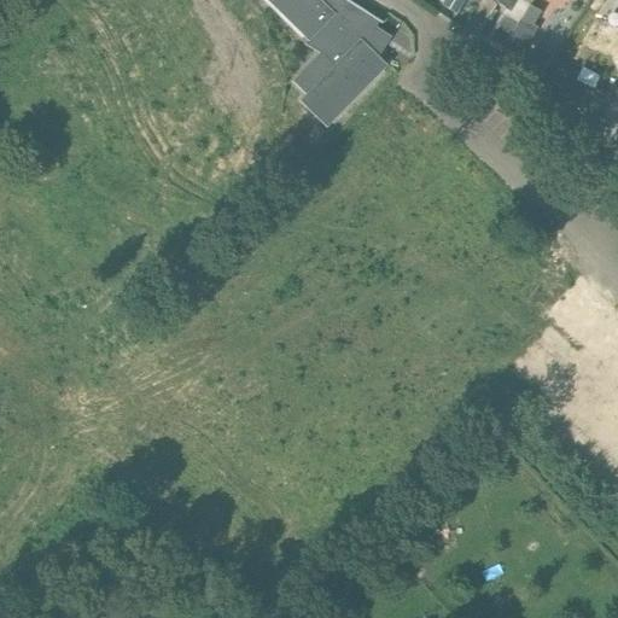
[(267,0),(308,40),(305,44),(320,53),(293,82),(305,94),(299,100),(327,127),(388,65),(379,57),(391,35),(377,27),(380,21),(348,0),(267,0)]
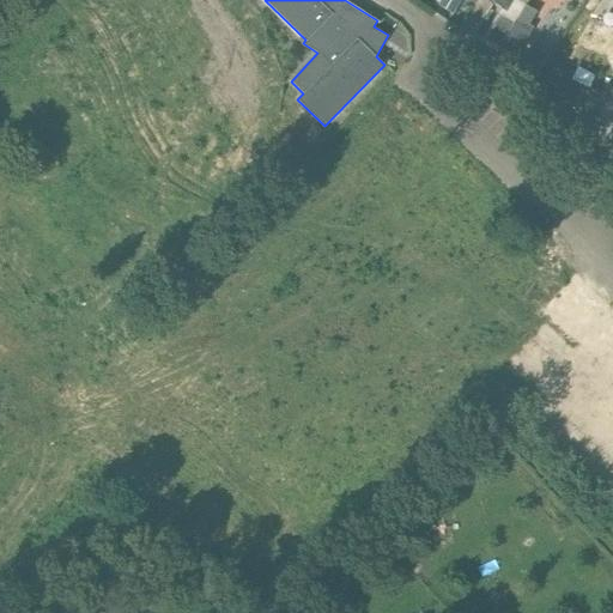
[(454,13),(462,0),(441,0),(438,4),(454,13)]
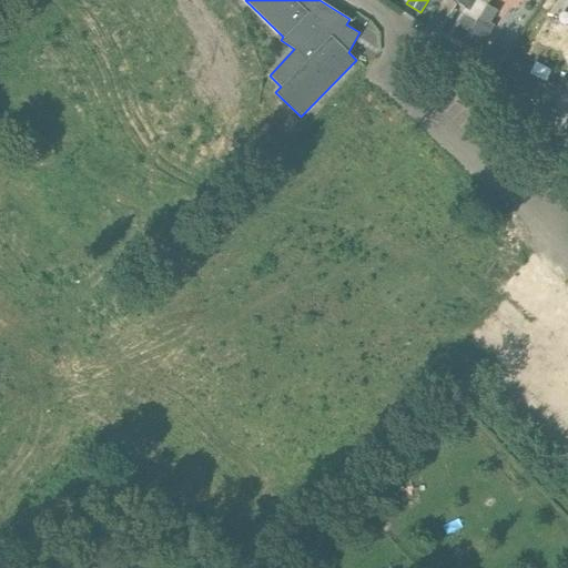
[(464,43),(488,4),(480,0),(476,0),(470,11),(465,8),(448,33),(464,43)]
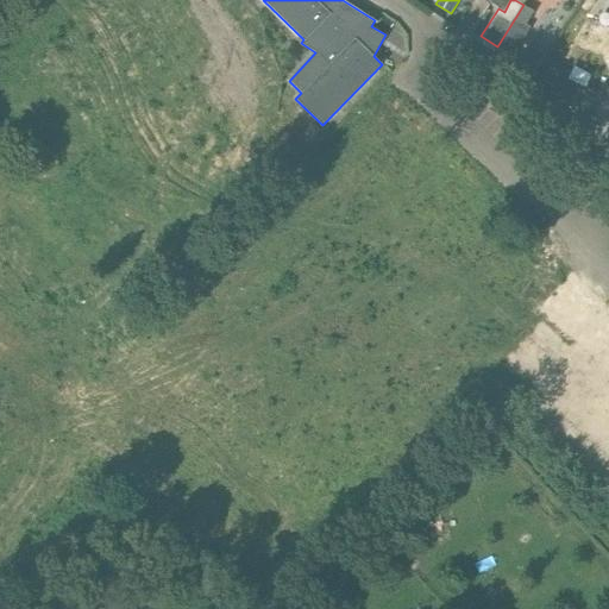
[(534,12),(523,5),(497,46),(513,56),(531,27),(526,25),(534,12)]
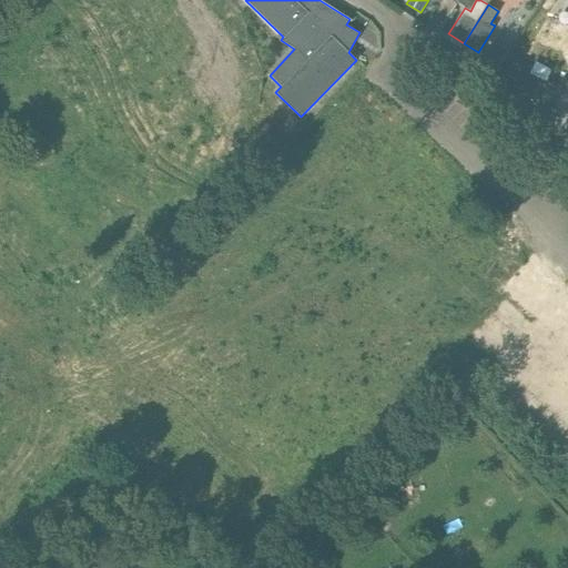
[(567,22),(565,21),(556,44),(567,49),(567,47),(567,22)]
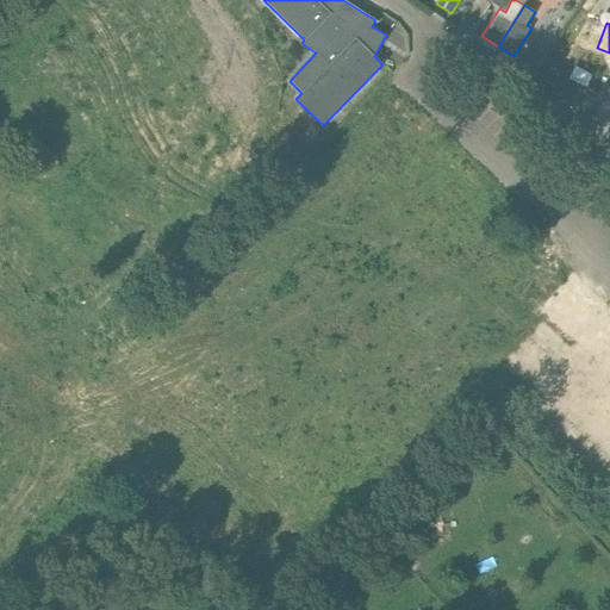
[(535,78),(545,62),(528,53),(518,67),(535,78)]
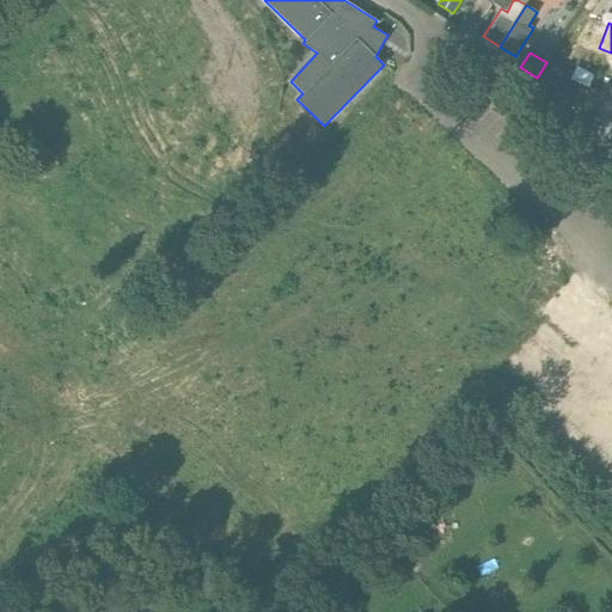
[(554,63),(543,79),(558,89),(568,74),(554,63)]
